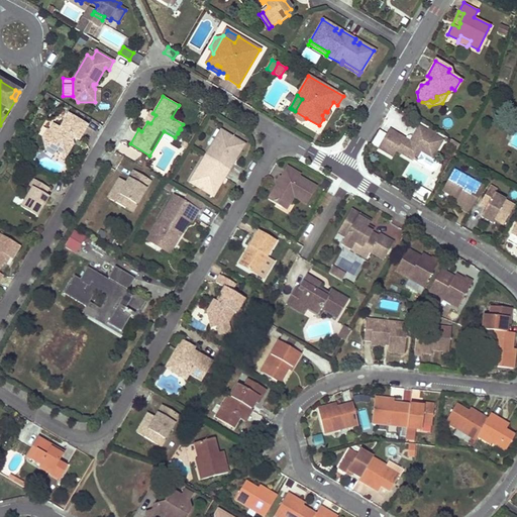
[(306,118),(295,111),(292,109),(290,115),(299,121),(306,118)]
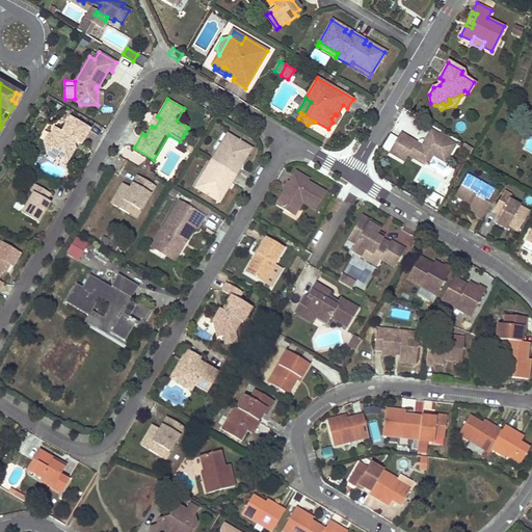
[(157,116),(154,114),(149,124),(152,126),(155,127),(160,118),(157,116)]
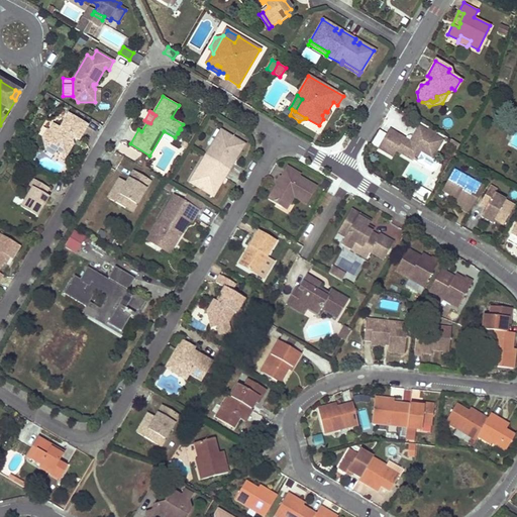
[(327,112),(325,111),(322,115),(323,119),(327,121),(331,114),(327,112)]
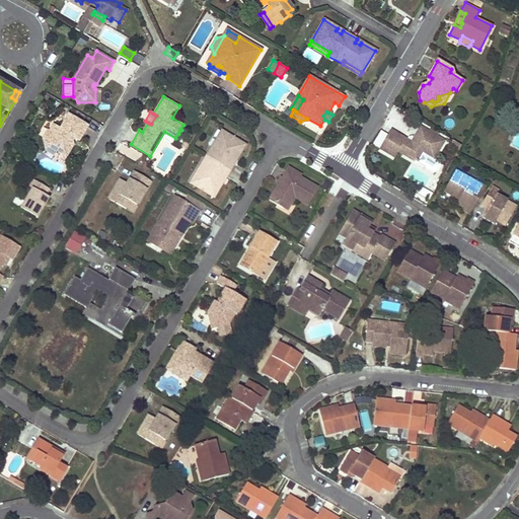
[(87,125),(69,115),(61,128),(54,124),(50,130),(48,129),(44,137),(47,150),(55,148),(61,152),(64,154),(67,156),(74,144),(73,140),(68,138),(71,134),(75,136),(79,139),(87,125)]
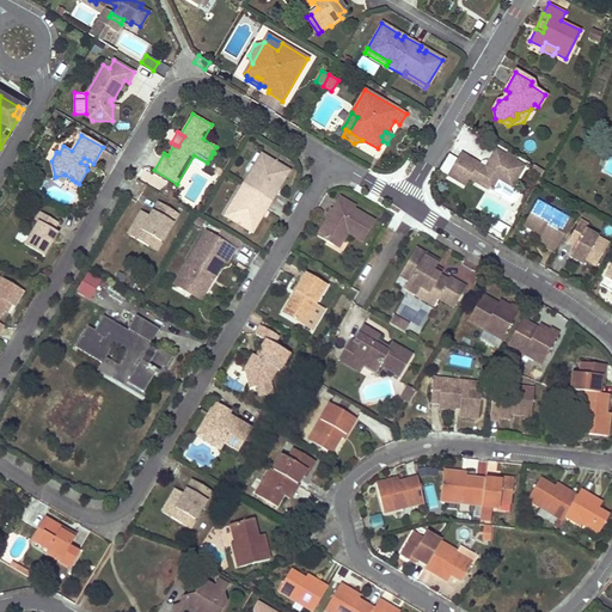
[(524,166),(495,150),(484,167),(460,153),(447,175),(465,185),(470,178),(502,197),(509,185),(510,188),(524,166)]
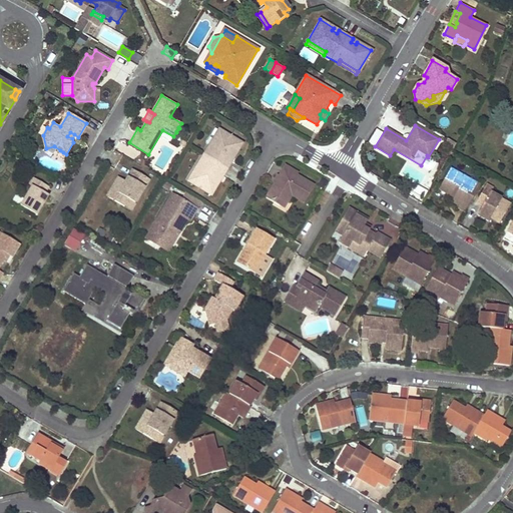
[(209,148),(220,129),(218,128),(207,146),(209,148)]
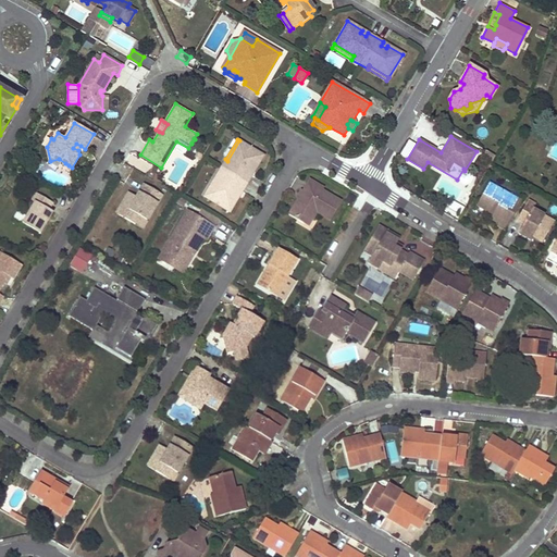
[(263,155),(239,140),(227,161),(225,159),(220,168),(214,175),(218,177),(206,197),(229,211),(238,195),(236,193),(239,188),(243,190),(251,175),(250,175),(248,173),(250,168),(254,170),(263,155)]
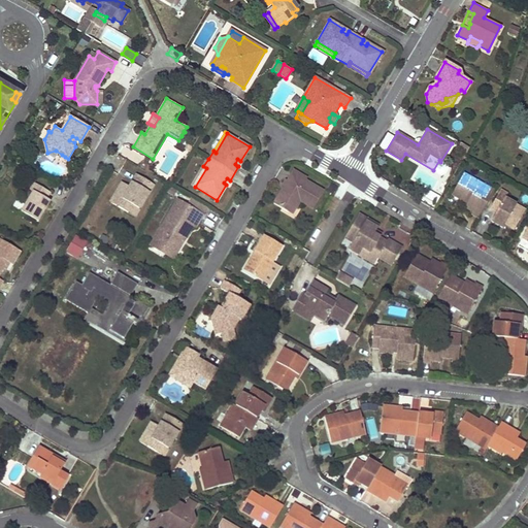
[(469,149),(460,143),(458,147),(467,153),(469,149)]
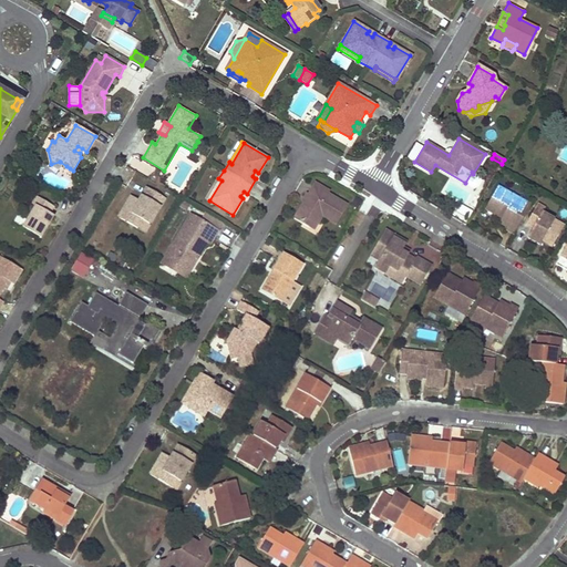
[(209,200),(222,181),(218,178),(206,198),(209,200)]
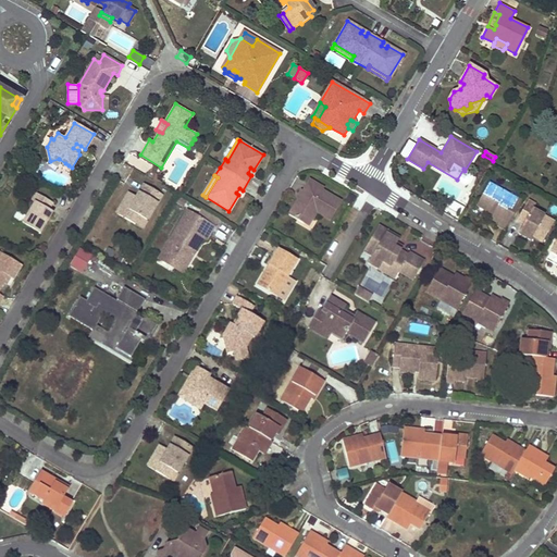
[(321,190),(323,187),(309,178),(302,190),(297,198),(287,214),(302,223),(306,218),(312,217),(316,212),(329,220),(339,201),(321,190)]
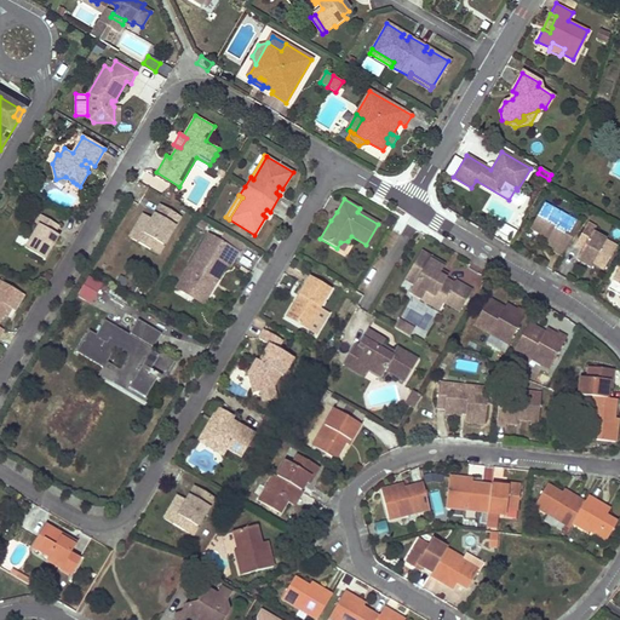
[(179,214),(160,204),(154,213),(160,217),(158,222),(151,218),(143,213),(135,228),(143,233),(138,241),(150,248),(155,240),(162,244),(179,214)]
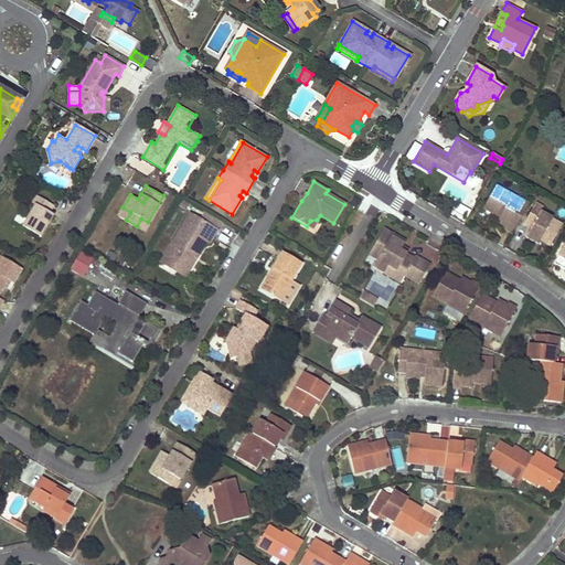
[(529,204),(497,187),(483,209),(497,216),(499,212),(502,214),(500,219),(498,222),(507,226),(505,228),(513,233),(529,204)]
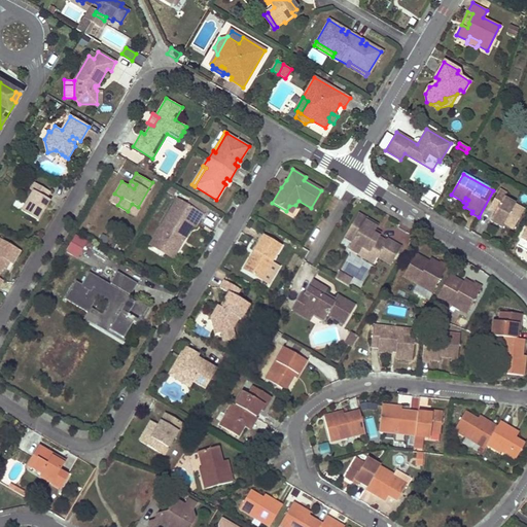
[(50,191),(34,182),(31,189),(33,190),(21,211),(38,221),(49,200),(46,198),(50,191)]
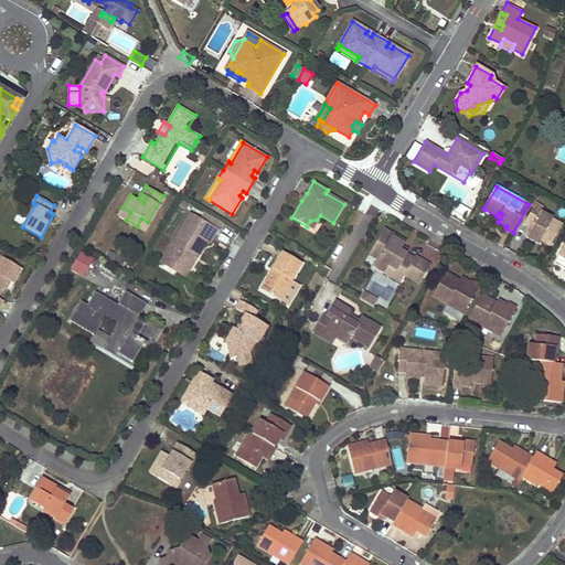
[(552,221),(541,214),(543,209),(535,205),(525,223),(532,226),(526,236),(539,244),(540,241),(542,237),(545,240),(543,243),(551,246),(560,230),(550,224),(552,221)]
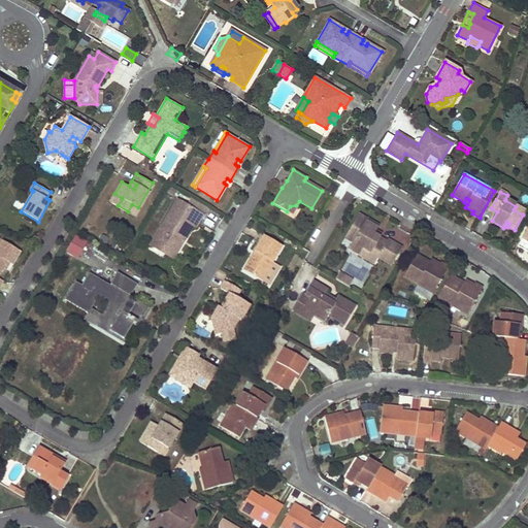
[(122,198),(114,194),(110,201),(118,205),(122,198)]
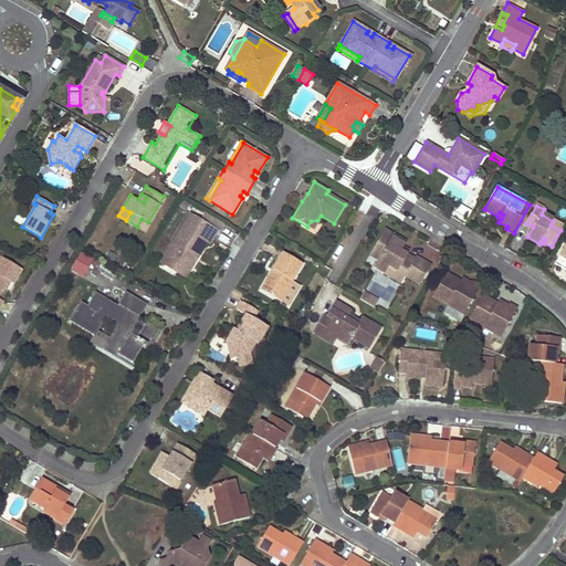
[(219,229),(190,212),(164,258),(163,259),(188,273),(196,259),(194,258),(196,254),(198,255),(207,242),(210,244),(219,229)]
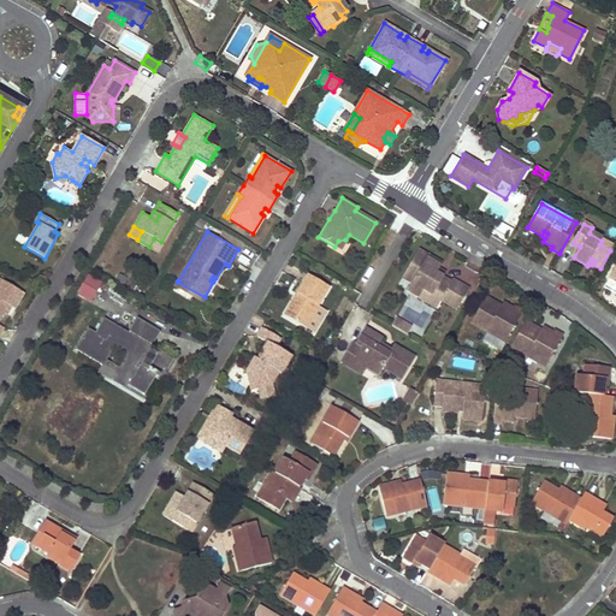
[(161,242),(154,238),(149,247),(157,252),(161,242)]
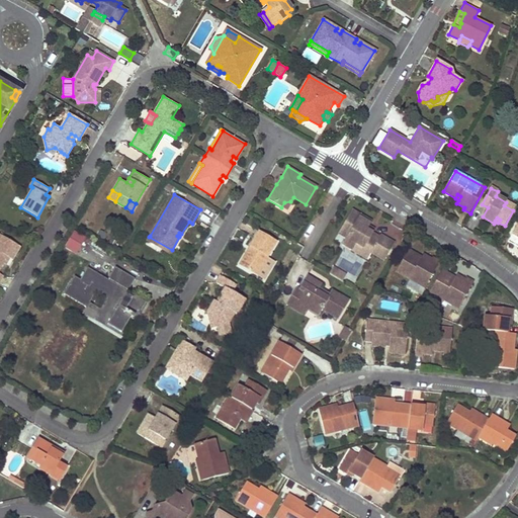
[(290,201),(284,202),(281,207),(285,209),(290,201)]
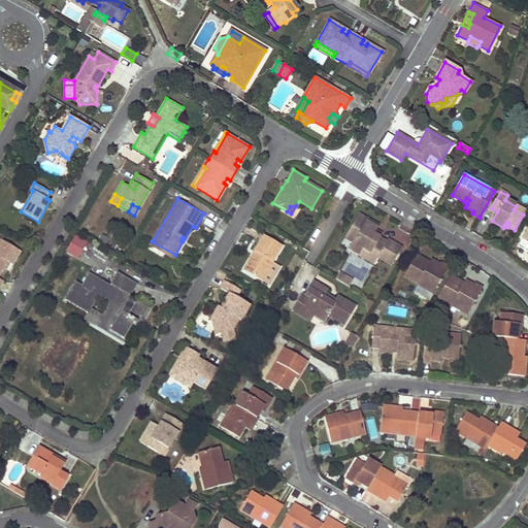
[(525,211),(516,206),(514,209),(523,215),(525,211)]
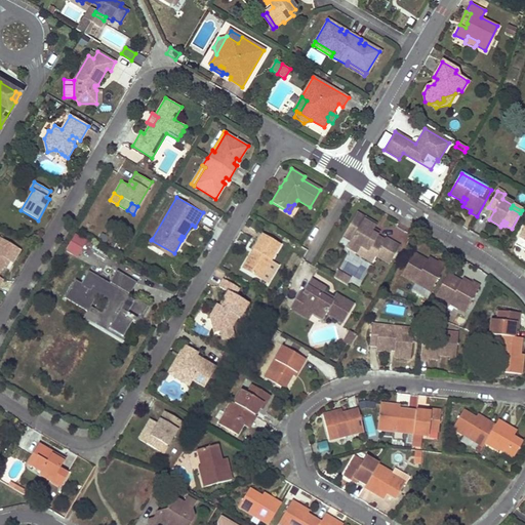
[(377,226),(357,213),(344,237),(351,242),(347,248),(357,253),(361,247),(376,256),(390,265),(400,247),(386,238),(385,241),(378,237),(372,234),(375,229),(377,226)]
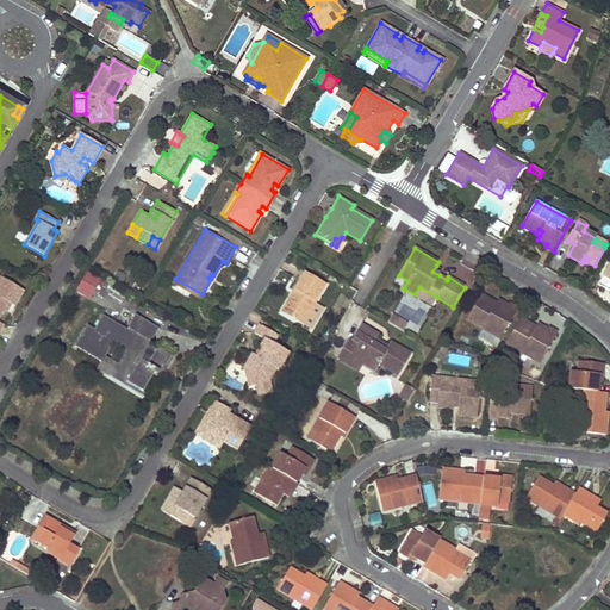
[(443,269),(436,266),(433,272),(440,275),(443,269)]
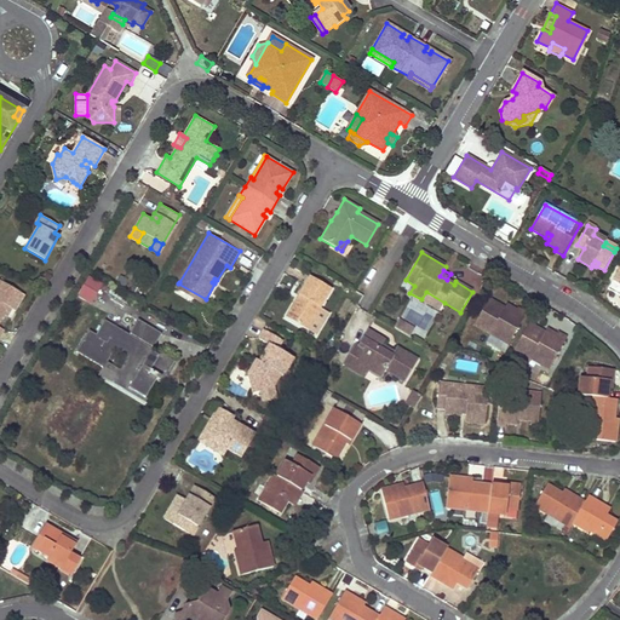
[(331,288),(309,276),(298,294),(302,297),(290,319),(306,328),(331,288)]
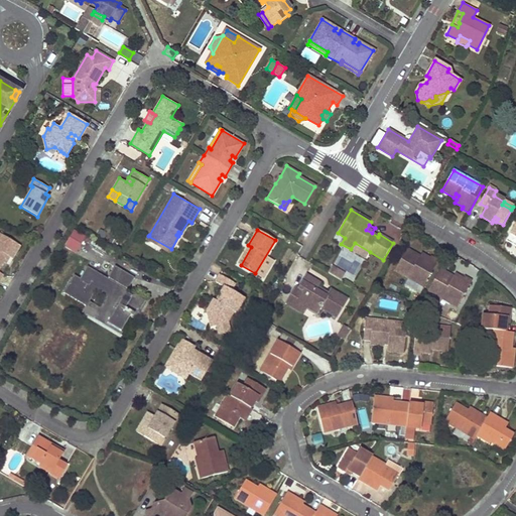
[(85,238),(74,231),(69,240),(80,246),(85,238)]
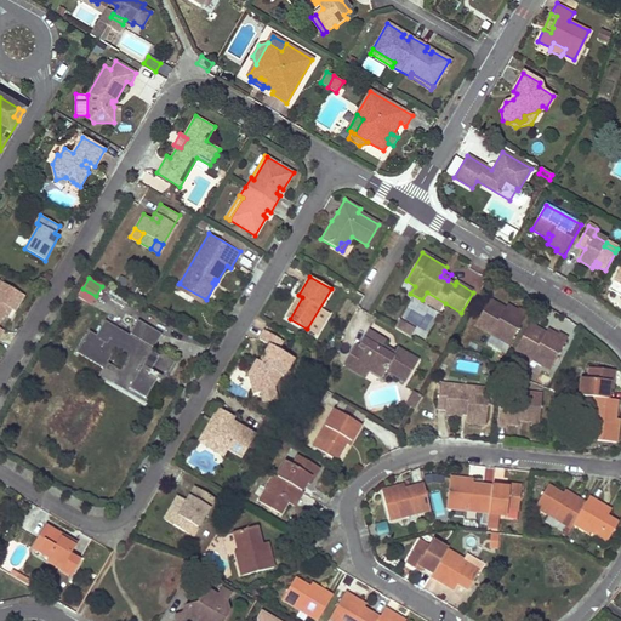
[(24,295),(0,279),(0,335),(4,330),(0,326),(0,320),(4,314),(9,307),(12,309),(15,311),(24,295)]
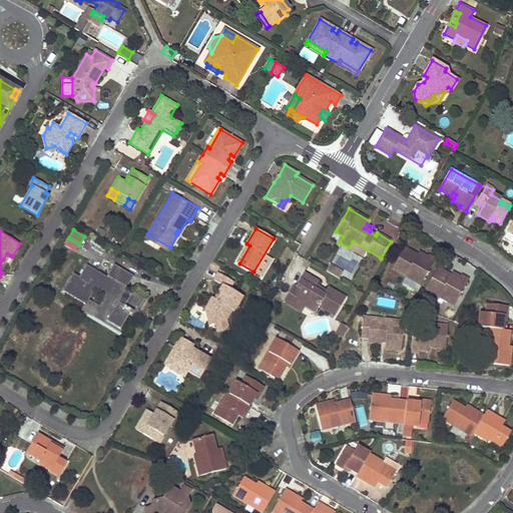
[(170,247),(147,234),(146,237),(168,250),(170,247)]
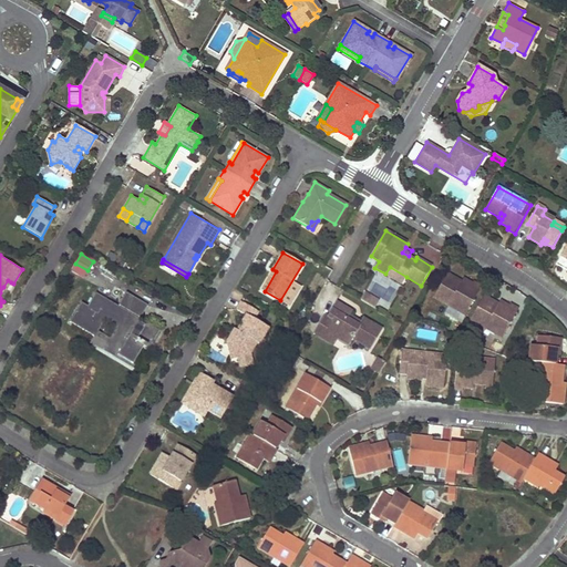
[(406,277),(390,267),(385,274),(402,284),(406,277)]
